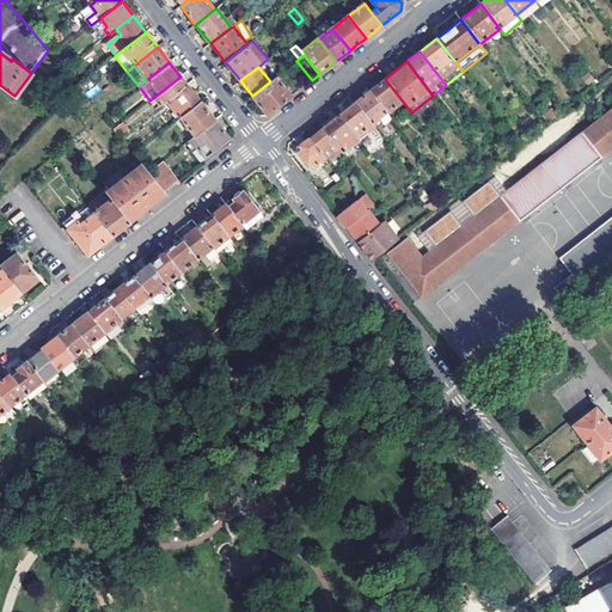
[(588,72),(582,78),(588,85),(595,79),(588,72)]
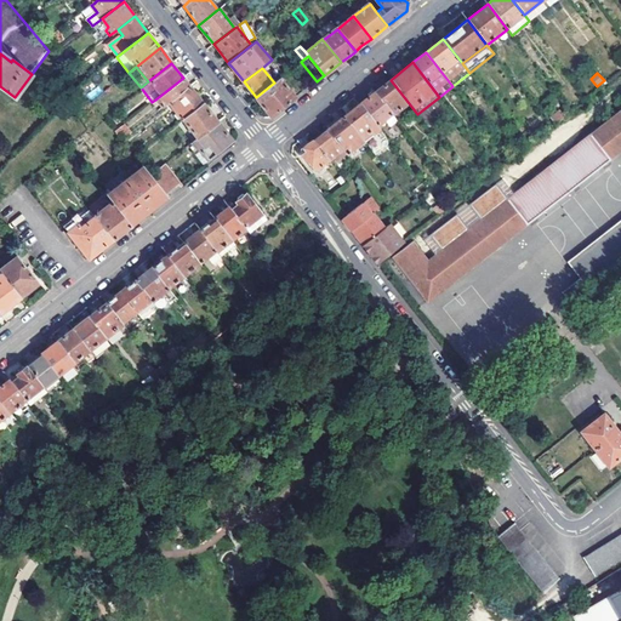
[(189,86),(183,78),(155,100),(163,108),(169,103),(189,86)]
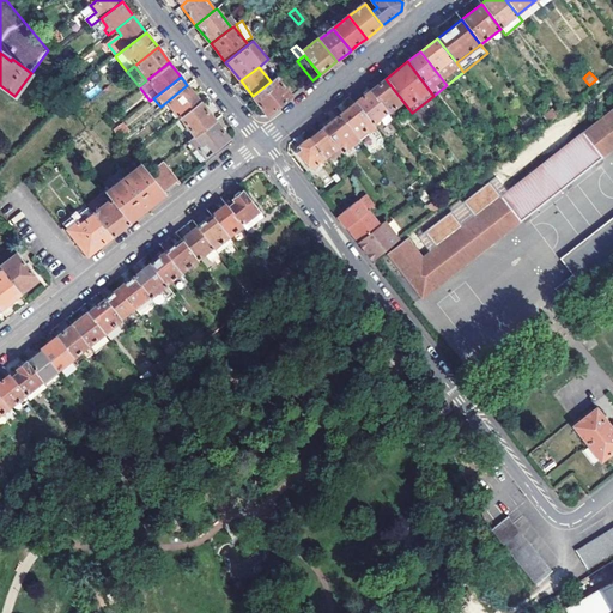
[(253,96),(267,115),(292,96),(275,77),(271,82),(253,96)]
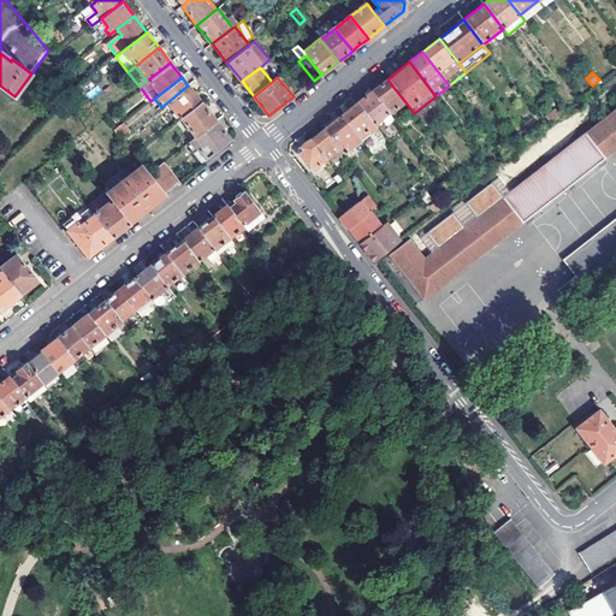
[(406,102),(388,80),(373,92),(390,113),(391,114),(406,102)]
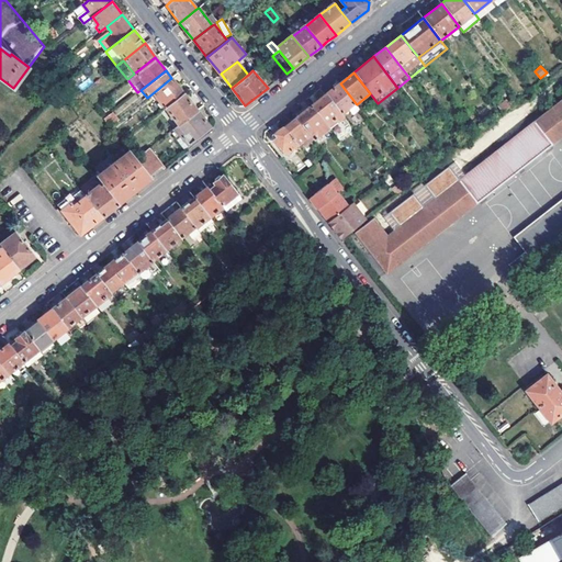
[(184,93),(171,78),(153,93),(165,109),(184,93)]
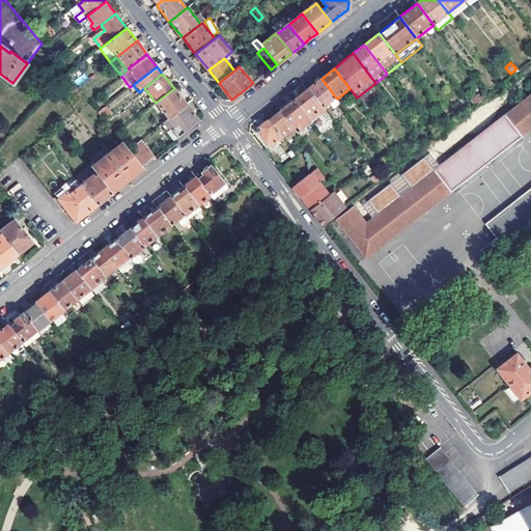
[(336,98),(322,79),(308,89),(323,108),(336,98)]
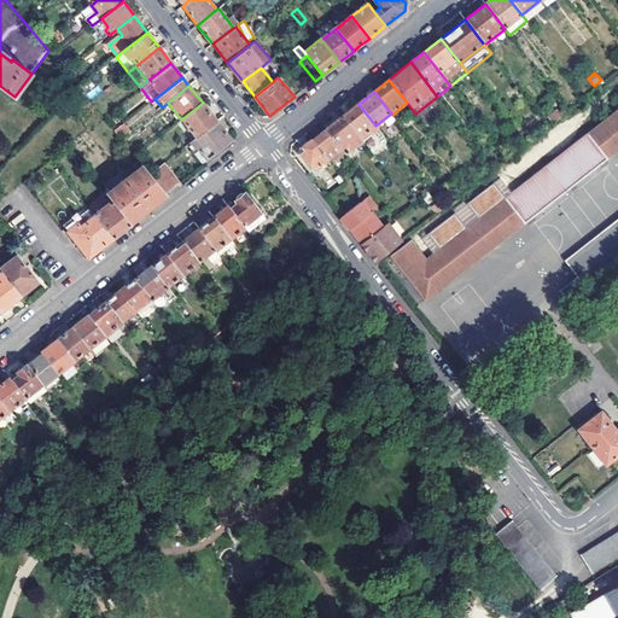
[(217,122),(203,103),(181,120),(197,138),(217,122)]
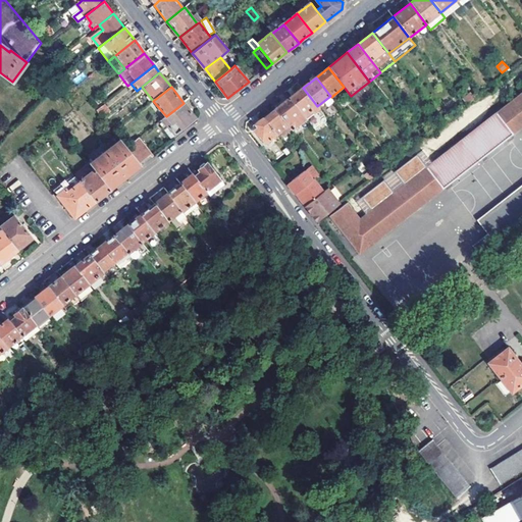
[(317,106),(303,88),(289,98),(304,118),(311,112),(312,115),(319,109),(317,106)]
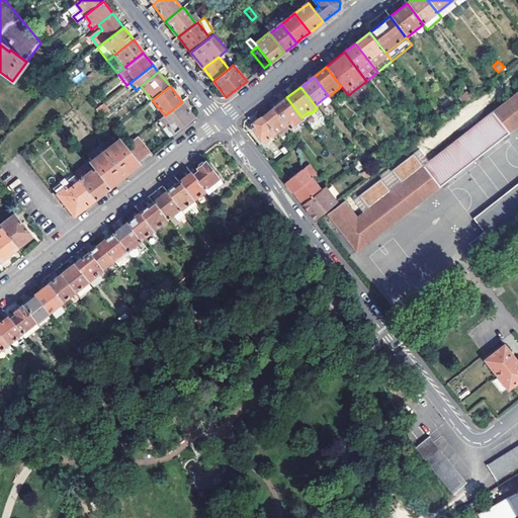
[(457,97),(463,104),(471,98),(465,90),(457,97)]
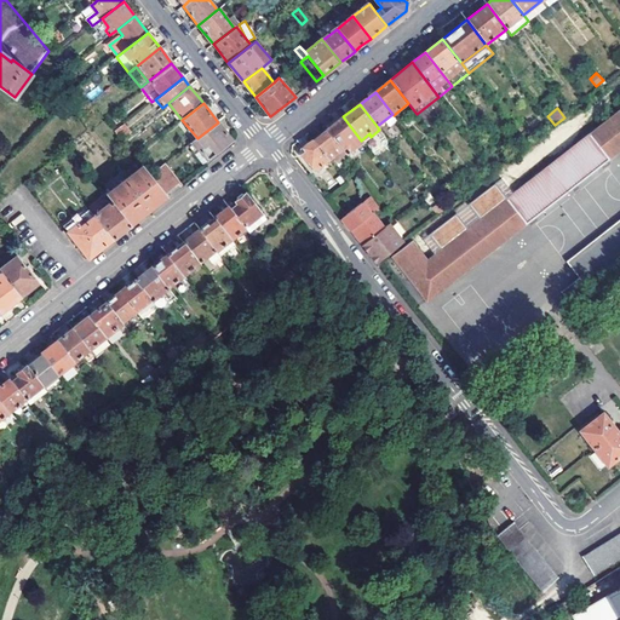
[(619,110),(590,133),(514,194),(503,179),(424,239),(435,254),(426,262),(412,242),(392,257),(426,302),(527,223),(609,159),(619,150),(619,110)]
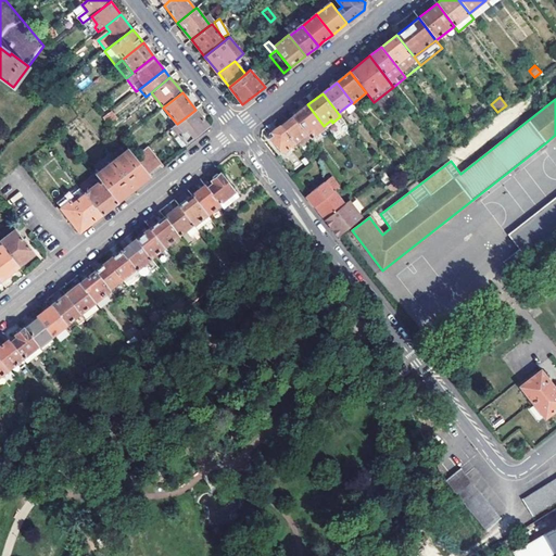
[(324,126),(307,104),(293,116),(311,139),(317,135),(319,137),(328,130),(324,126)]
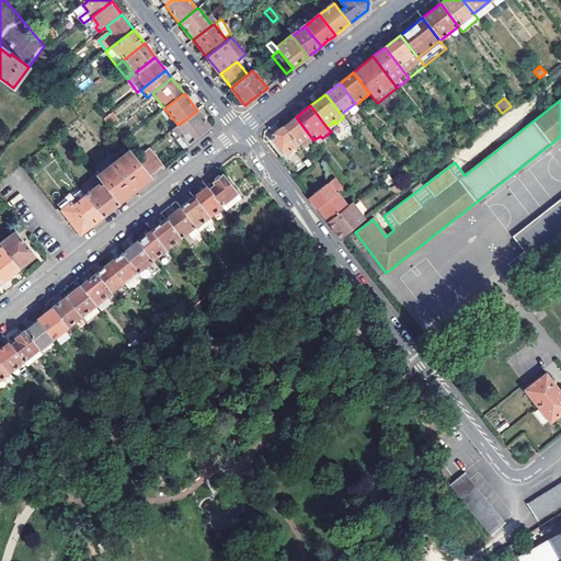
[(174,128),(189,146),(212,128),(197,111),(179,125),(174,128)]
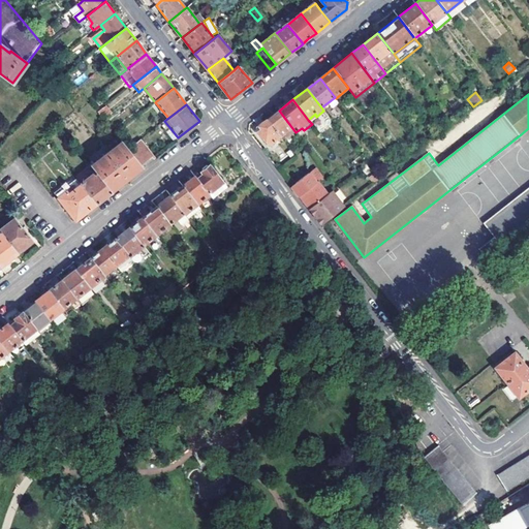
[(97,112),(103,119),(112,113),(105,105),(97,112)]
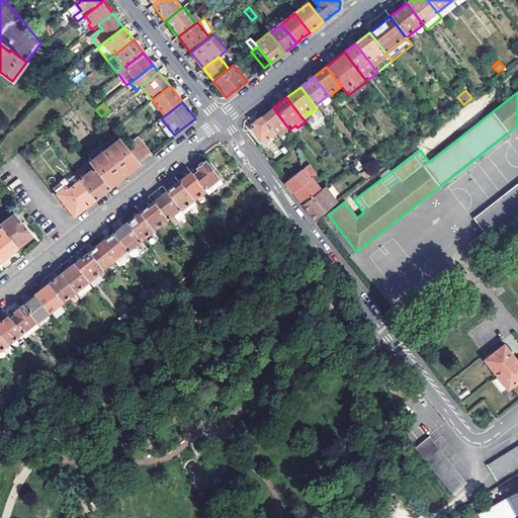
[(289,130),(273,108),(262,117),(274,135),(278,139),(289,130)]
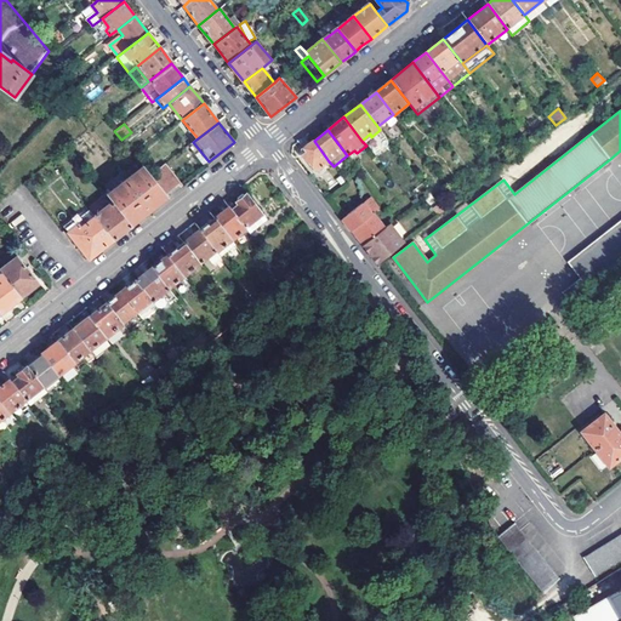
[(308,161),(317,171),(329,161),(314,141),(305,148),(308,152),(302,155),(307,163),(308,161)]
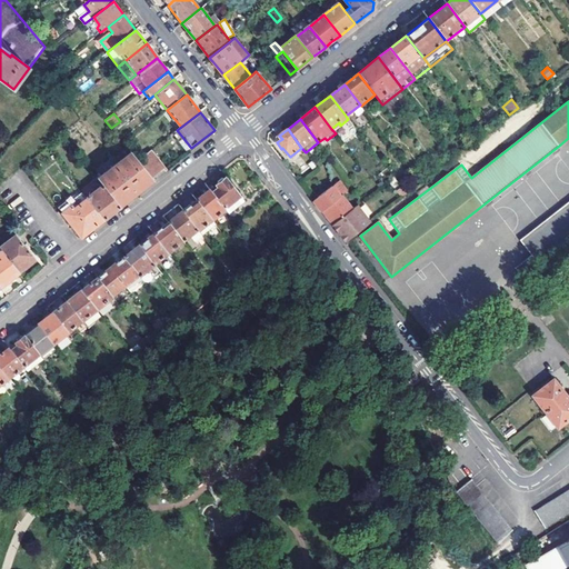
[(130,152),(98,177),(105,185),(121,207),(138,193),(153,181),(151,179),(137,161),(130,152)]
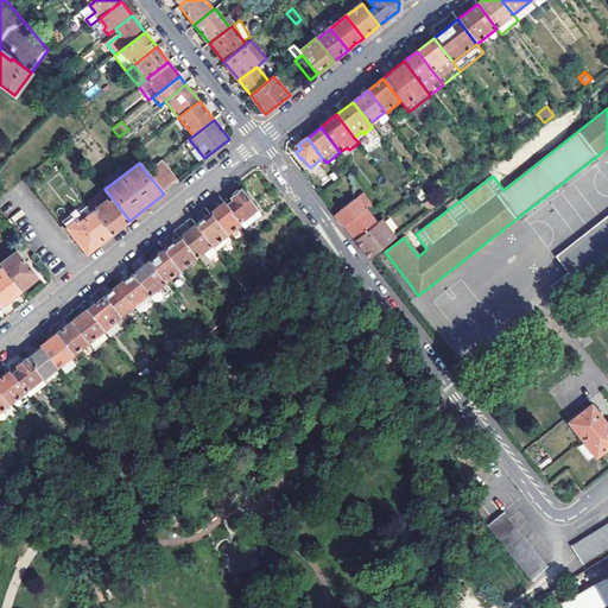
[(162,172),(154,165),(146,172),(162,191),(175,182),(165,169),(162,172)]
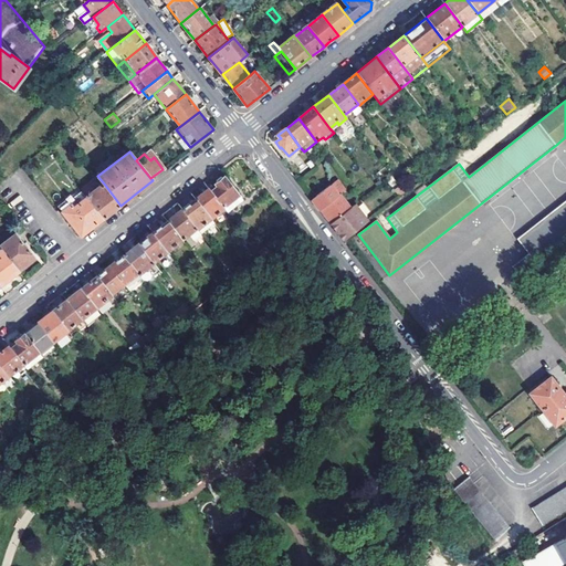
[(226,176),(209,188),(224,207),(240,195),(226,176)]
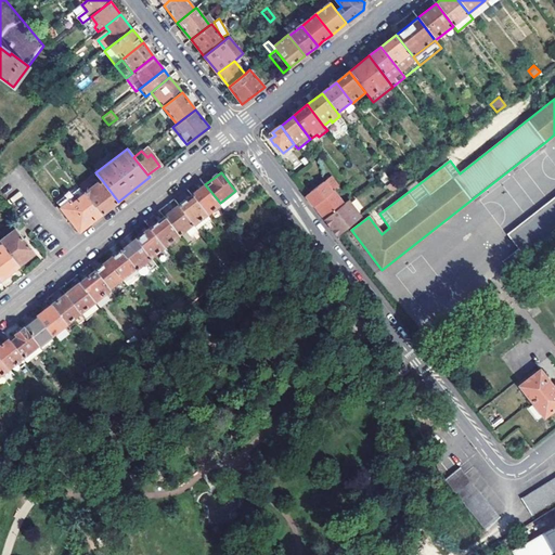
[(86,194),(102,214),(110,208),(118,202),(102,180),(86,193),(86,194)]
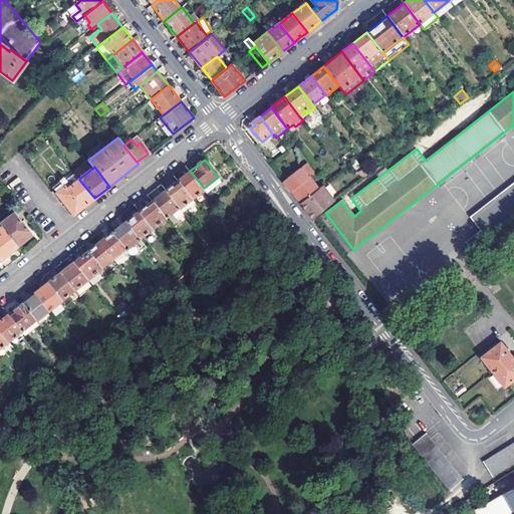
[(299,169),(283,182),(290,191),(293,189),(295,191),(303,201),(318,189),(308,176),(307,178),(299,169)]
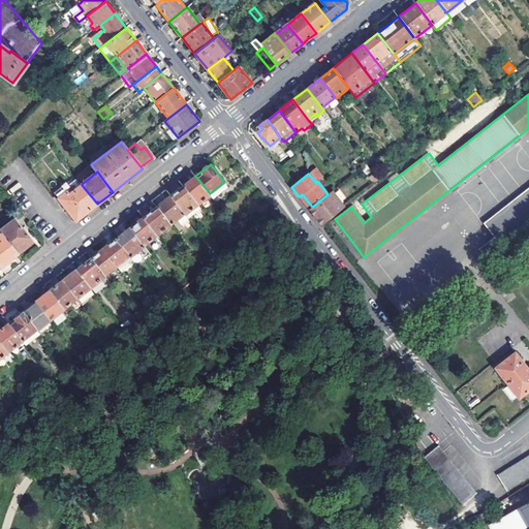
[(374,174),(369,178),(374,185),(379,181),(374,174)]
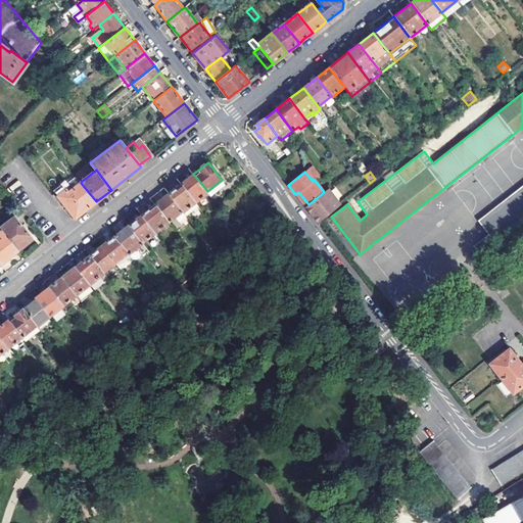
[(181,183),(195,201),(207,192),(207,191),(193,174),(181,183)]
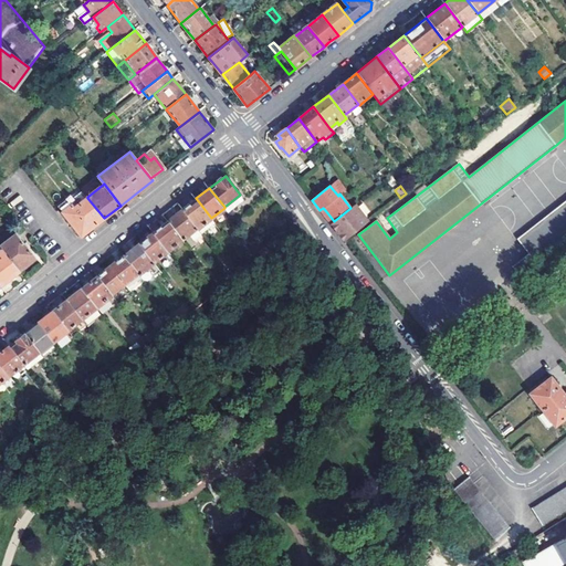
[(224,208),(228,211),(243,199),(240,195),(224,207),(224,208)]
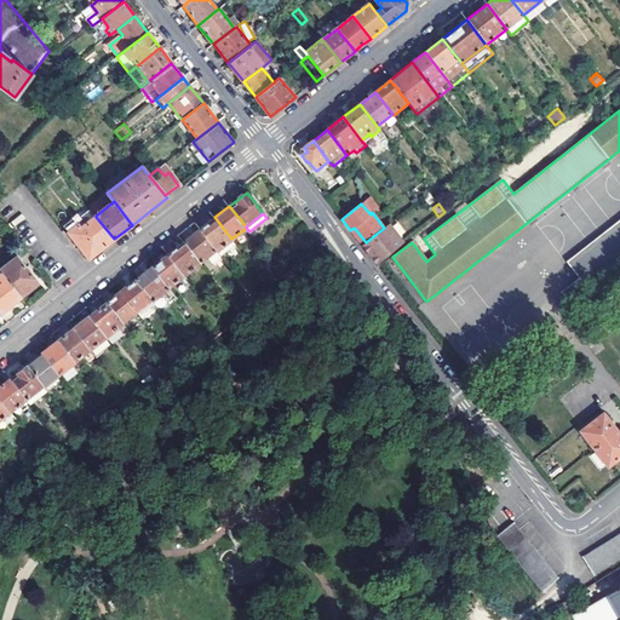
[(65,229),(89,259),(114,239),(96,217),(85,225),(79,218),(65,229)]
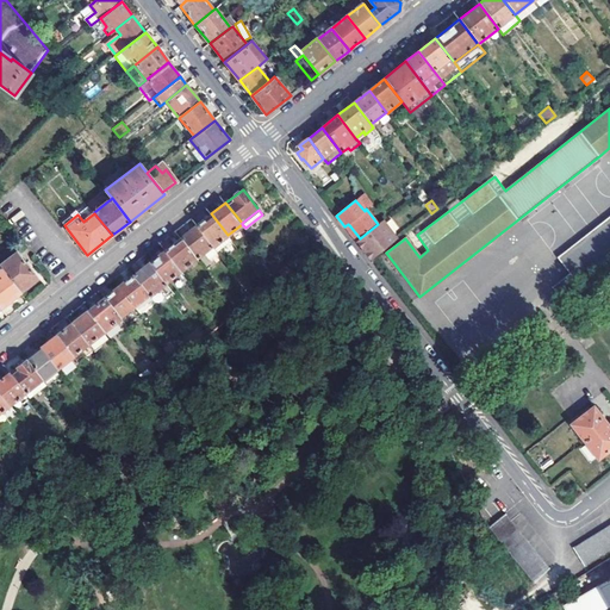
[(211,213),(198,225),(213,244),(213,246),(218,251),(232,241),(228,235),(211,213)]
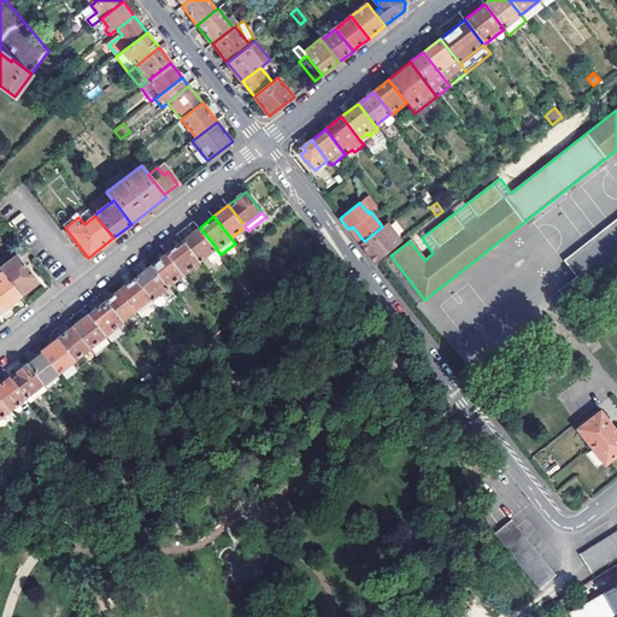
[(401,242),(387,223),(382,227),(364,241),(360,244),(369,254),(375,263),(401,242)]
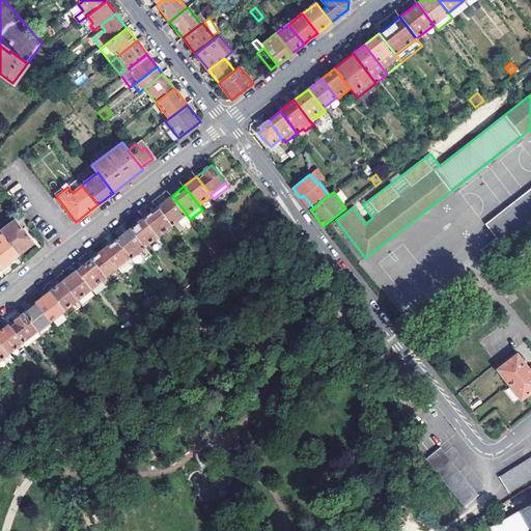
[(530,192),(487,227),(498,241),(524,221),(530,229),(530,228),(530,192)]
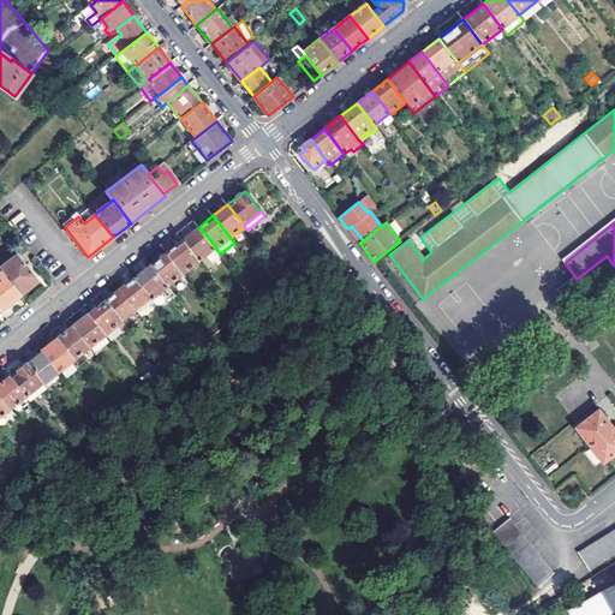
[(351,226),(347,228),(359,243),(363,240),(353,228),(351,226)]
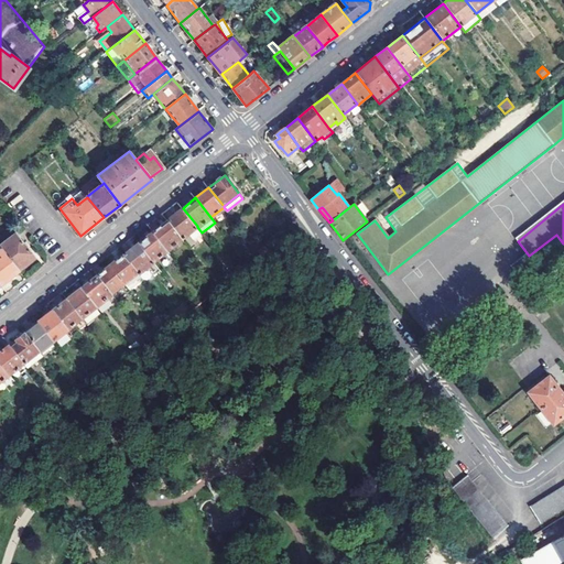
[(167,220),(182,238),(197,226),(183,208),(167,220)]
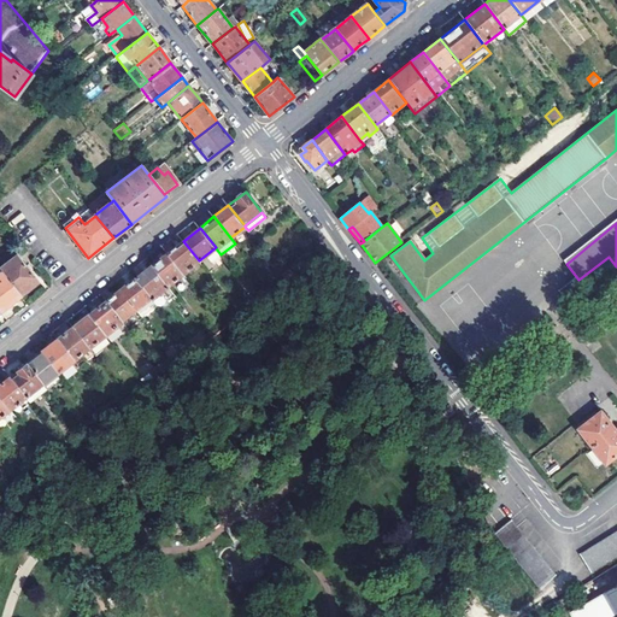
[(168,253),(183,272),(199,260),(183,241),(168,253)]
